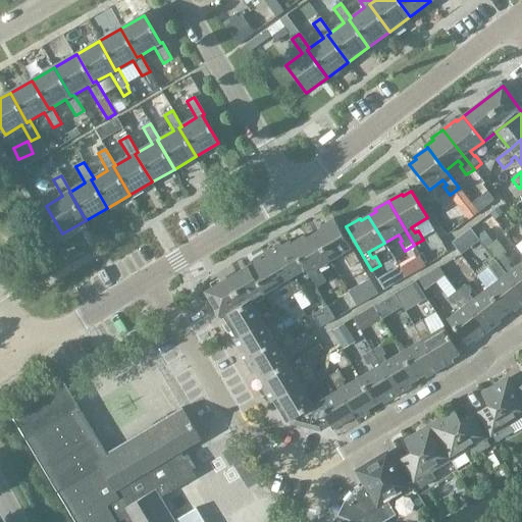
[(322,230),(315,235),(331,261),(345,253),(348,258),(346,259),(352,269),(360,264),(334,220),(321,228),(322,230)]
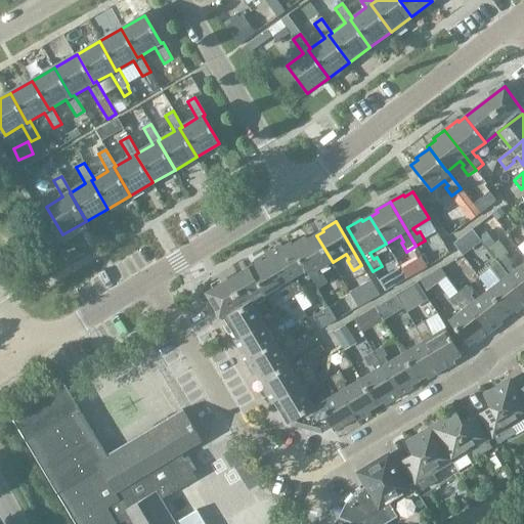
[(492,254),(494,261),(509,256),(500,232),(472,243),(478,259),(492,254)]
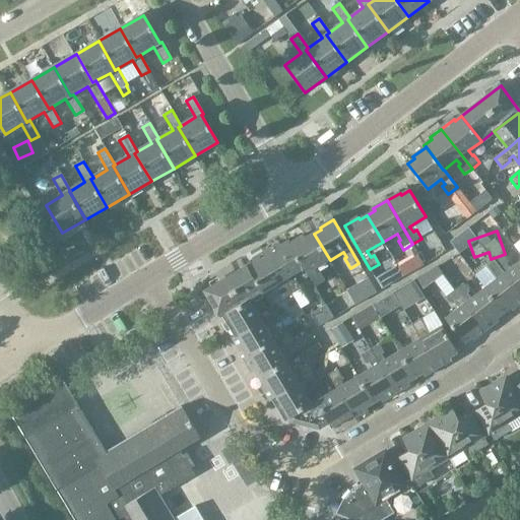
[(330,260),(314,234),(306,239),(305,236),(291,244),(306,268),(305,269),(316,287),(325,282),(320,273),(317,275),(314,270),(330,260)]
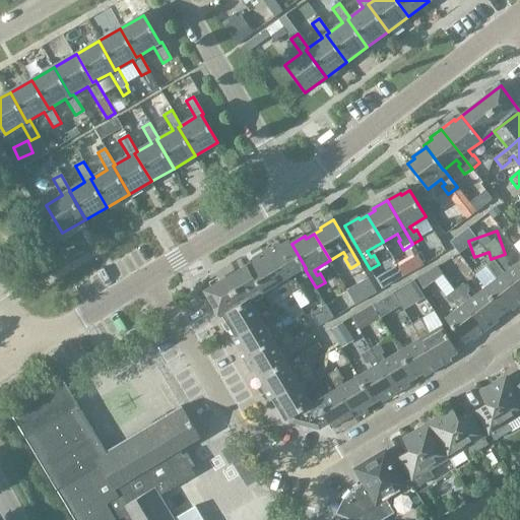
[(280,242),(266,250),(293,296),(302,289),(297,280),(295,282),(291,277),(305,269),(306,268),(291,244),(289,241),(282,245),(280,242)]
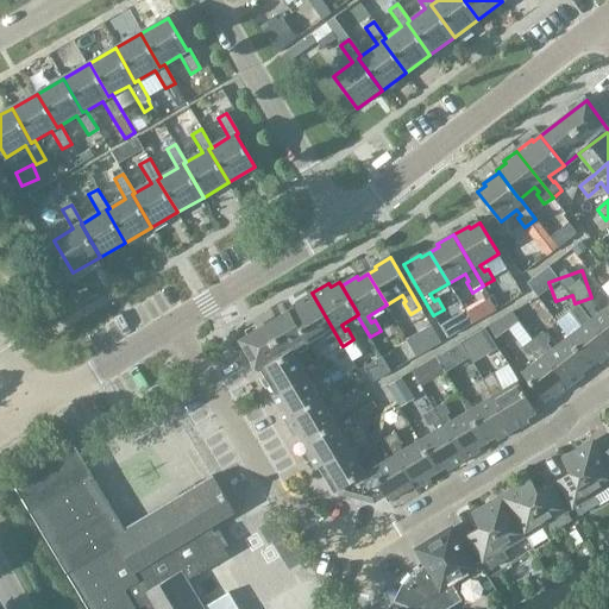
[(343,346),(312,293),(295,303),(297,307),(289,312),(308,344),(325,334),(328,339),(326,341),(332,352),(343,346)]
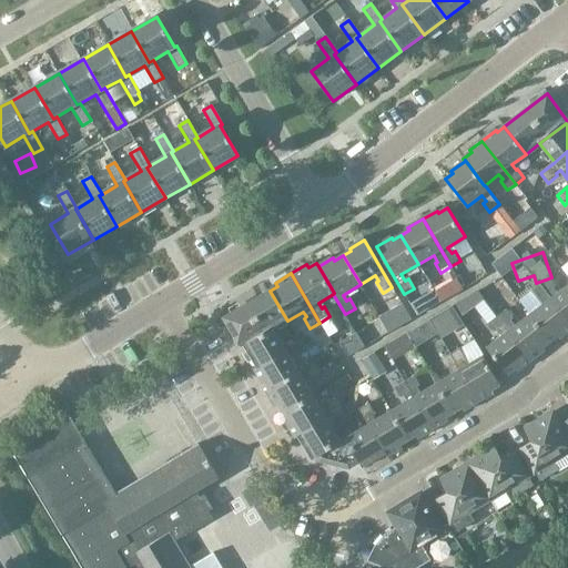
[(549,279),(540,285),(567,321),(567,285),(557,295),(553,290),(556,287),(549,279)]
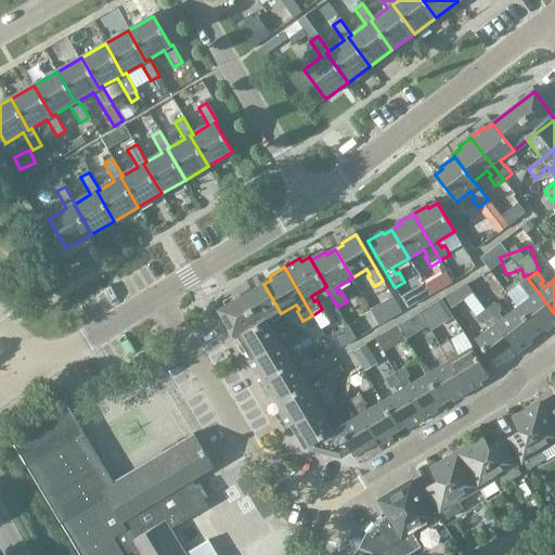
[(554,326),(554,313),(528,279),(518,286),(525,295),(528,292),(532,297),(517,309),(538,336),(545,331),(547,333),(554,326)]
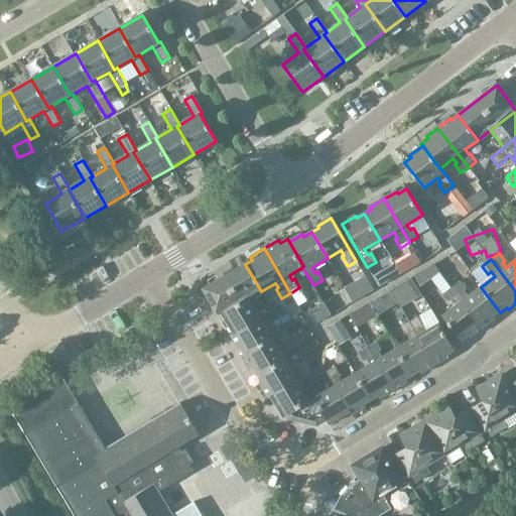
[(261,291),(245,264),(204,289),(220,316),(222,314),(249,298),(261,291)]
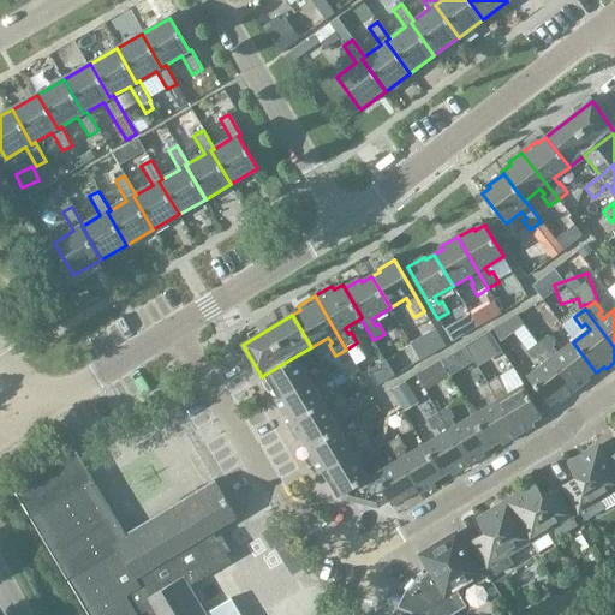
[(371,353),(378,369),(445,339),(436,323),(371,353)]
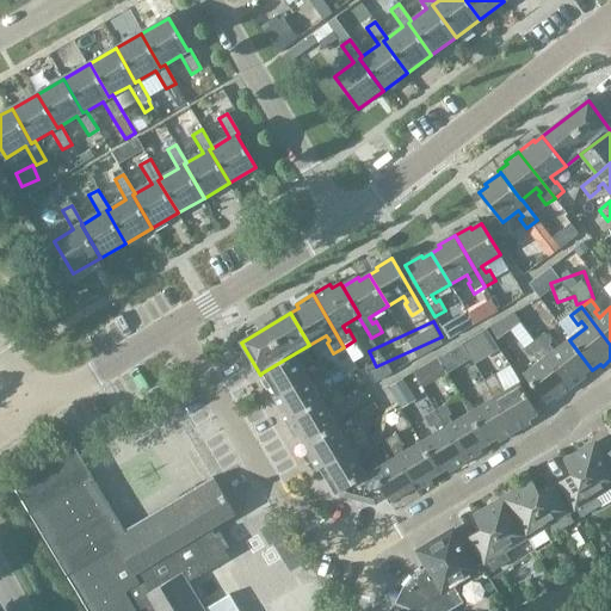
[(485,363),(507,349),(497,333),(474,347),(485,363)]
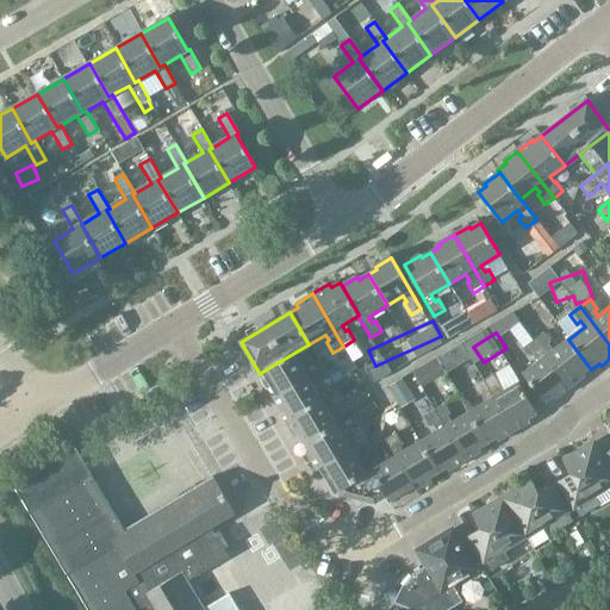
[(545,334),(535,342),(572,390),(586,378),(584,375),(591,369),(568,340),(553,353),(548,346),(552,343),(545,334)]
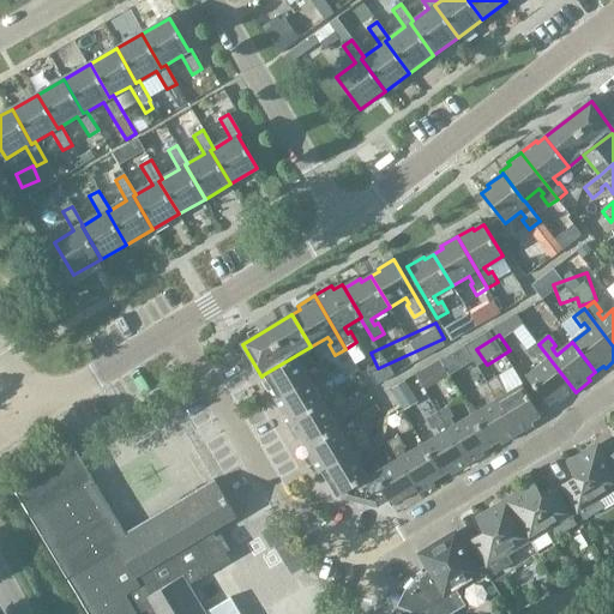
[(468,338),(391,371),(403,399),(462,375),(455,357),(473,350),(468,338)]
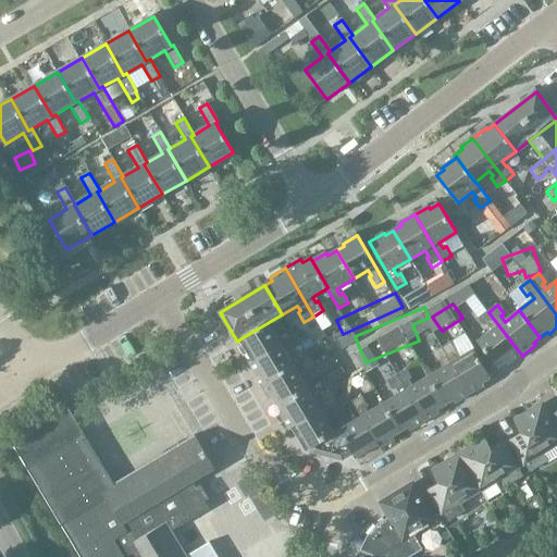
[(522,356),(489,312),(479,319),(485,327),(489,325),(493,331),(479,342),(498,368),(506,363),(508,366),(522,356)]
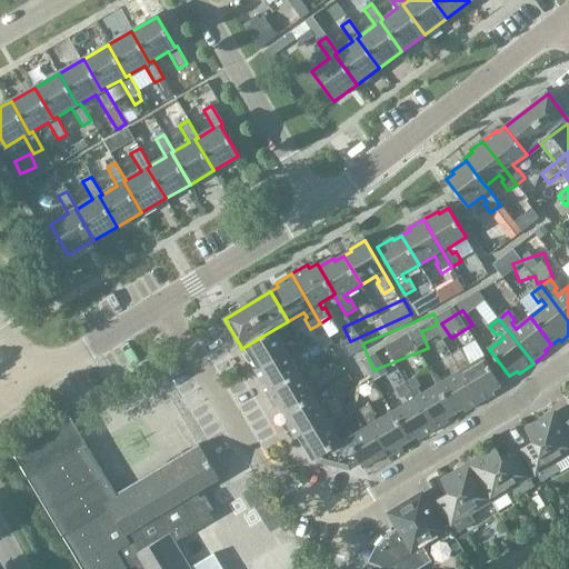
[(287,351),(275,329),(245,347),(258,369),(287,351)]
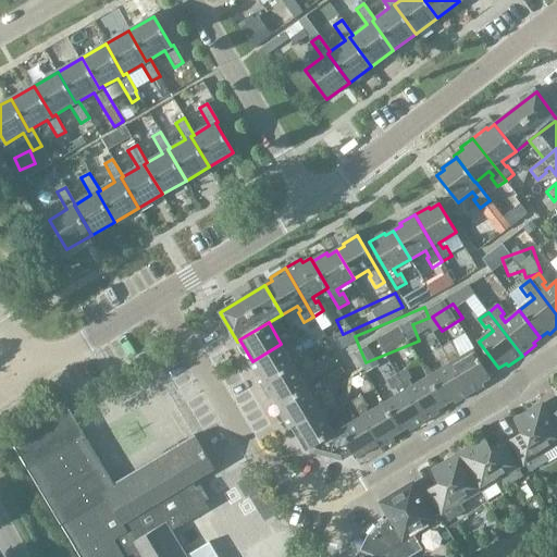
[(296,335),(281,344),(252,361),(249,362),(259,378),(261,376),(265,384),(295,367),(286,351),(292,348),(294,351),(302,346),(296,335)]
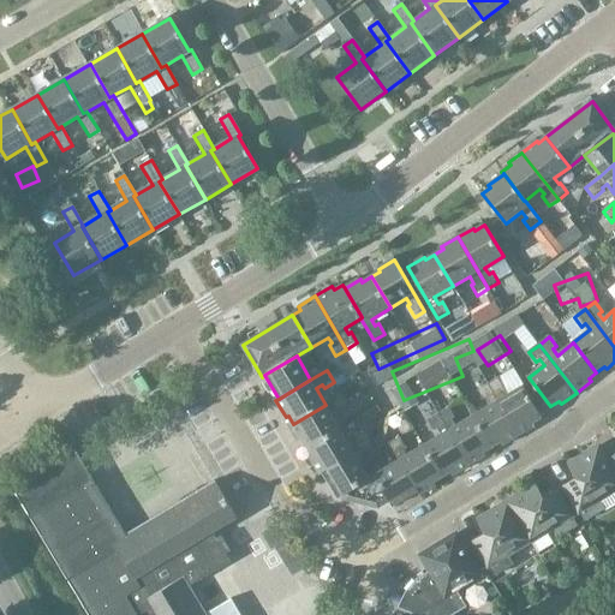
[(364,370),(345,378),(351,394),(371,386),(364,370)]
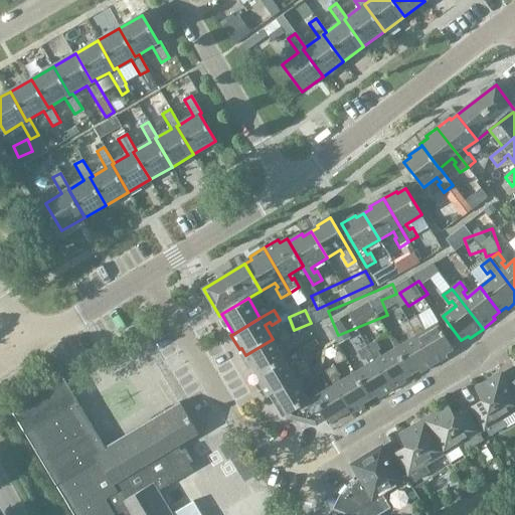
[(417,318),(408,323),(434,364),(447,356),(446,353),(453,349),(439,324),(422,334),(419,329),(422,327),(417,318)]
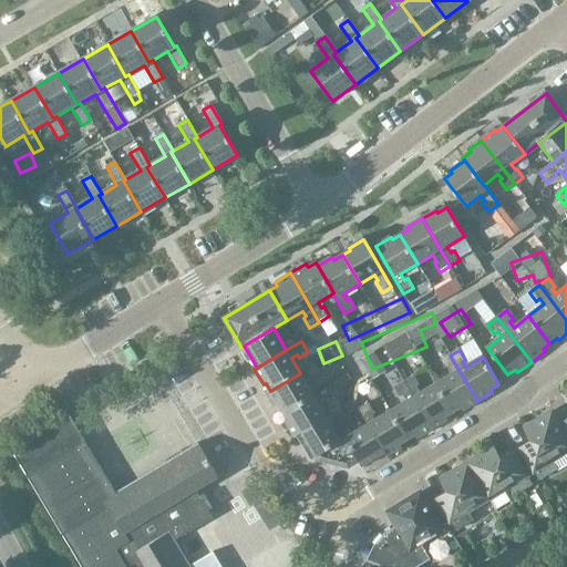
[(477,401),(450,356),(440,361),(445,371),(449,369),(453,375),(436,384),(452,411),(460,406),(462,410),(477,401)]
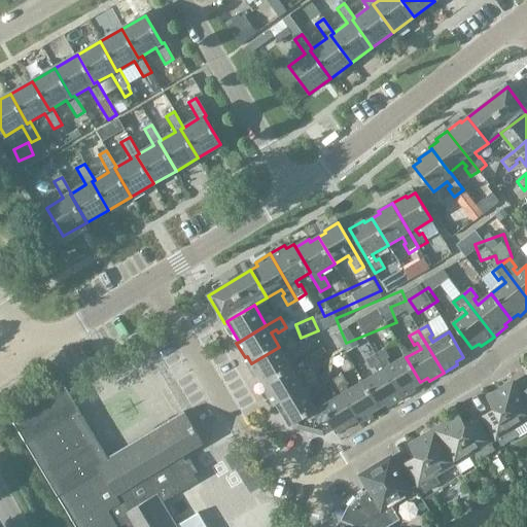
[(279,347),(251,363),(248,364),(257,379),(259,377),(265,384),(291,367),(282,353),(288,349),(289,352),(297,347),(292,339),(279,347)]
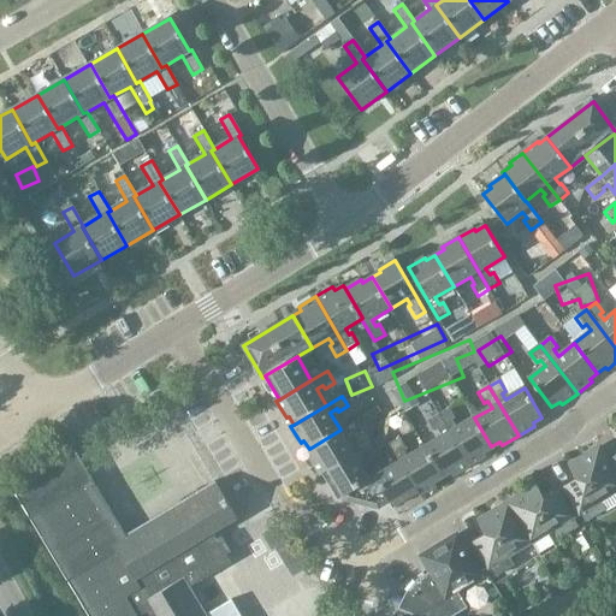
[(449,410),(439,416),(467,465),(485,455),(483,451),(491,446),(474,418),(456,428),(452,422),(456,421),(449,410)]
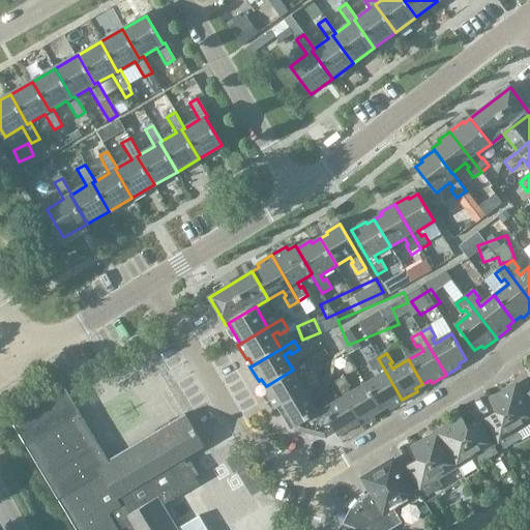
[(402,400),(378,358),(369,363),(374,373),(376,371),(379,377),(365,384),(380,410),(387,406),(388,408),(402,400)]
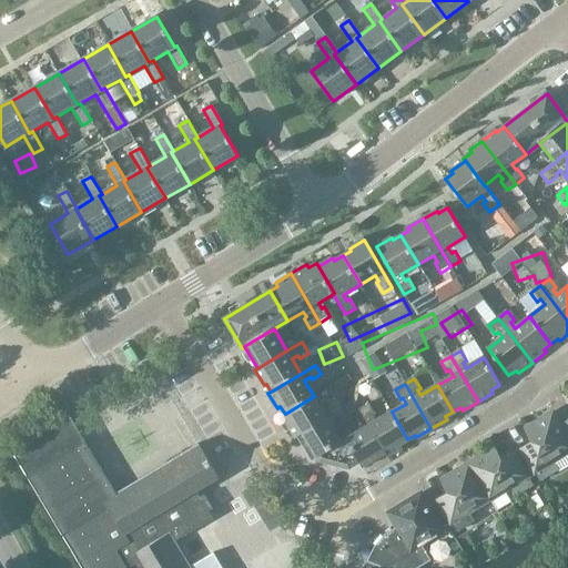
[(324,413),(314,396),(285,414),(290,422),(286,424),(295,438),(298,437),(328,421),(343,412),(337,402),(328,406),(330,409),(324,413)]
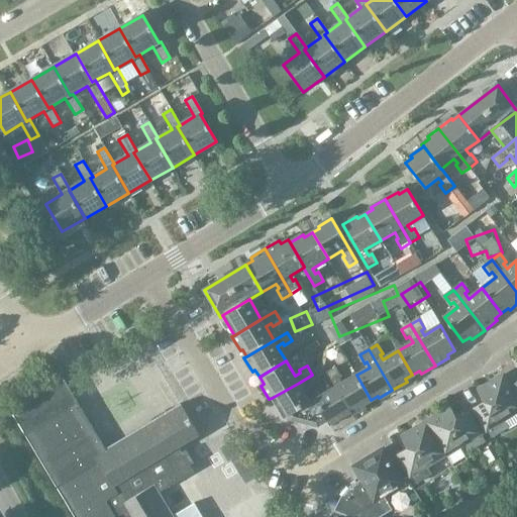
[(326,374),(334,388),(349,412),(348,412),(350,415),(365,406),(364,404),(371,400),(356,375),(341,384),(338,379),(341,377),(336,368),(326,374)]
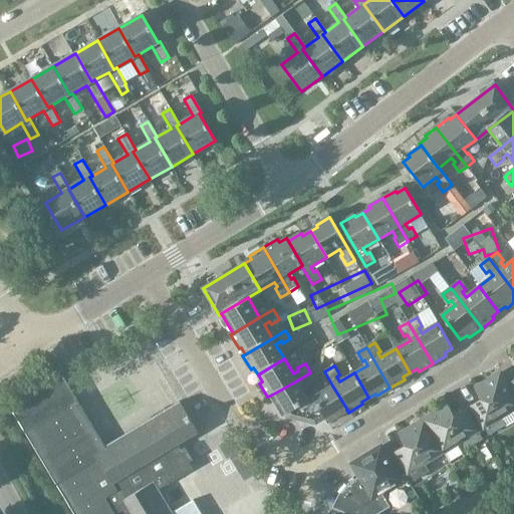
[(62,376),(9,408),(72,513),(199,513),(192,502),(172,513),(169,513),(157,492),(191,471),(177,447),(198,435),(179,403),(104,447),(62,376)]
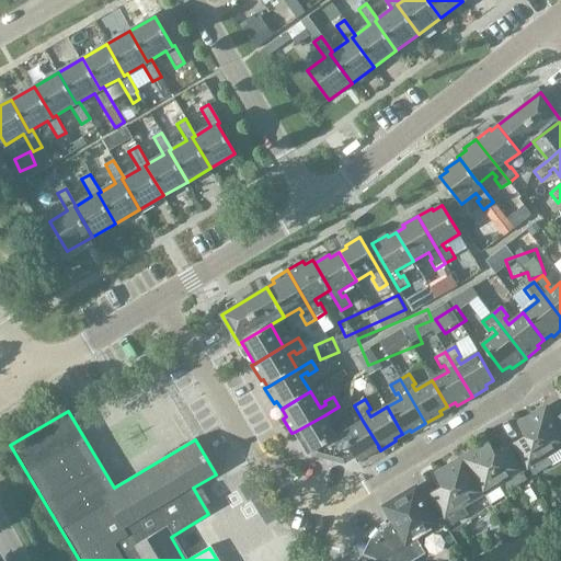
[(547,457),(560,448),(560,416),(552,422),(546,411),(519,426),(527,437),(516,444),(535,477),(552,467),(547,457)]
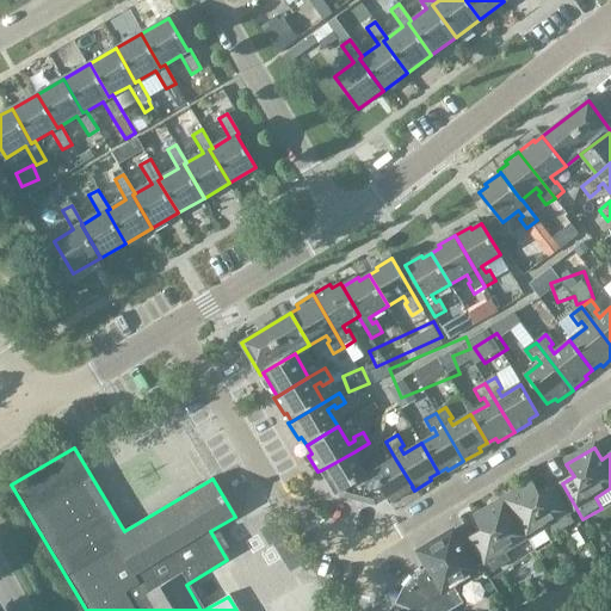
[(366,476),(353,452),(321,470),(335,495),(341,492),(344,497),(357,499),(364,477),(366,476)]
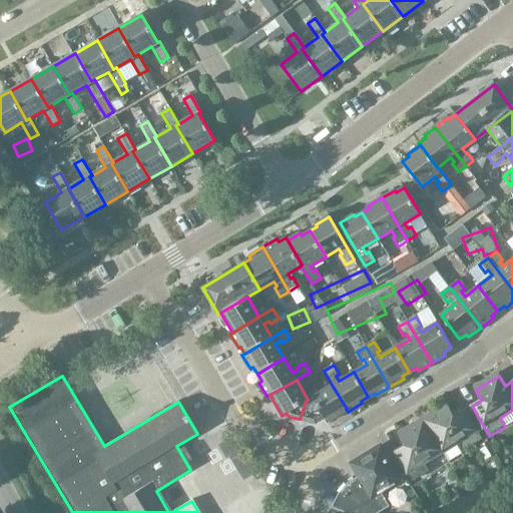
[(347,409),(332,385),(313,396),(315,399),(307,420),(314,422),(324,416),(327,420),(346,409),(347,409)]
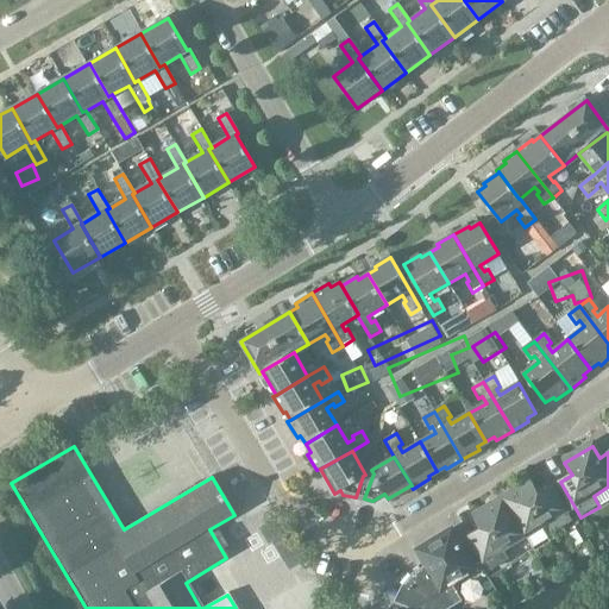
[(532,483),(503,500),(525,537),(547,523),(554,534),(572,523),(551,488),(539,495),(532,483)]
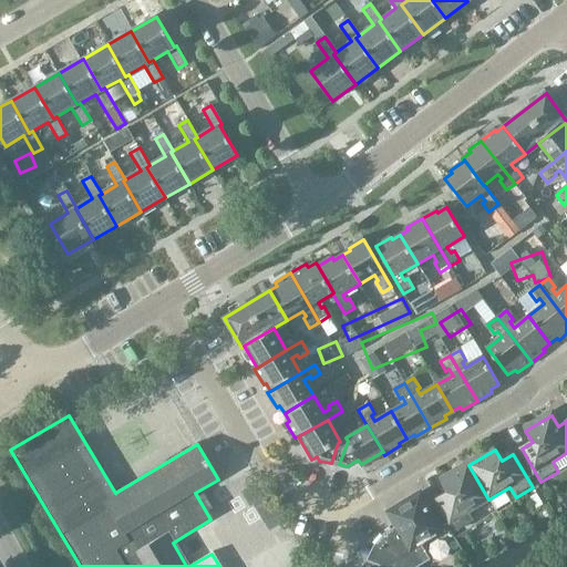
[(488,500),(468,465),(442,482),(449,493),(437,500),(457,533),(474,523),(467,513),(488,500)]
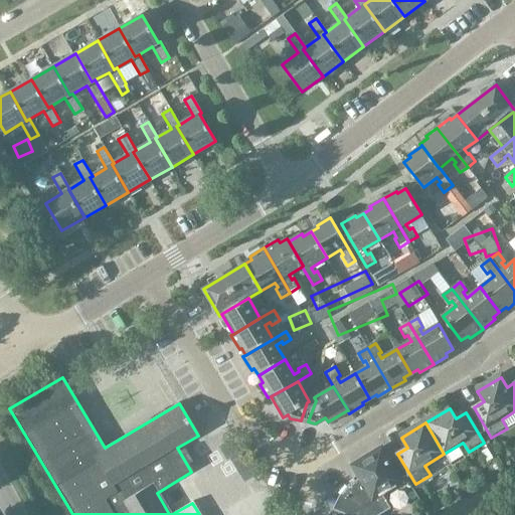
[(348,487),(339,498),(356,506),(372,514),(377,514),(390,508),(382,495),(402,483),(382,449),(353,466),(361,479),(350,485),(348,487)]
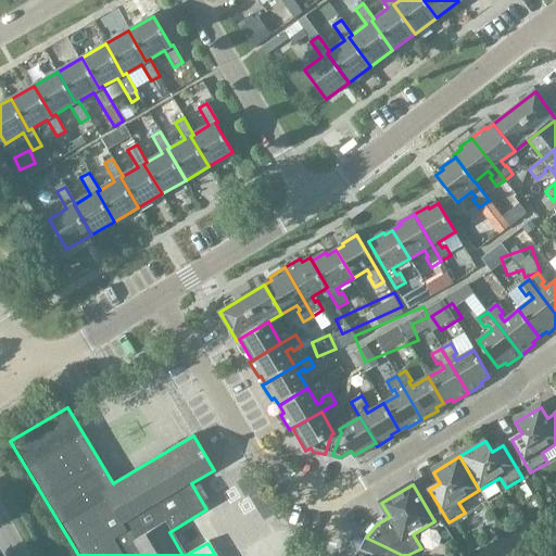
[(402,555),(384,546),(382,555),(402,555)]
